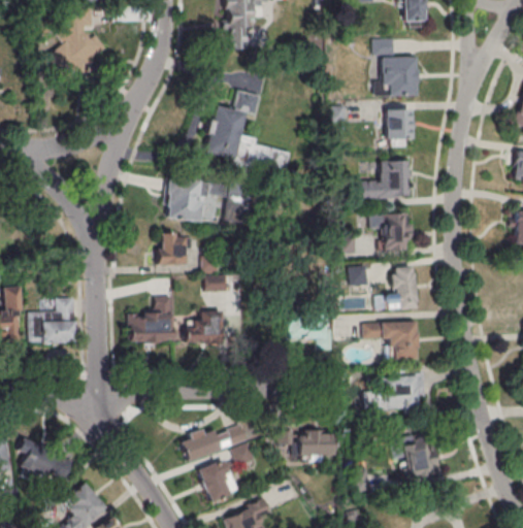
[(271,2),(271,0),(228,0),(228,36),(254,37),(255,15),(267,17),(268,1),(271,2)]
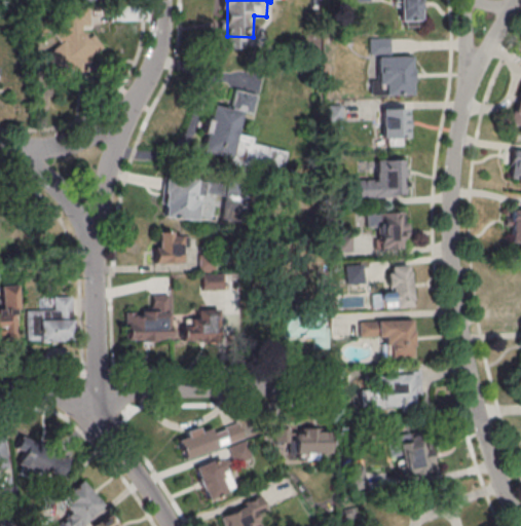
[(425,0),(428,1),(428,6),(423,8),(424,20),(419,20),(419,26),(408,26),(408,21),(404,21),(403,6),(399,6),(399,1),(403,0),(425,0)]
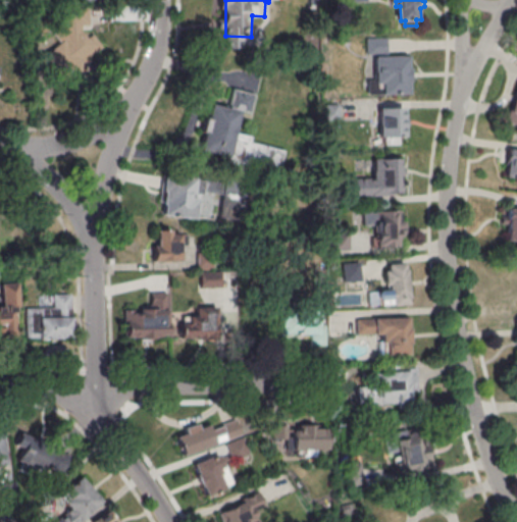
[(69,74),(106,45),(97,35),(92,39),(86,31),(94,23),(83,9),(57,30),(66,42),(53,53),(69,74)]
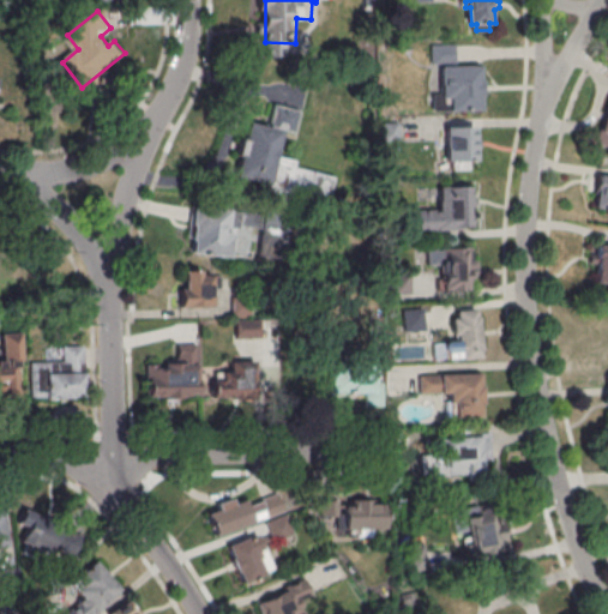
[(435,44),(435,62),(461,62),(459,44),(435,44)]
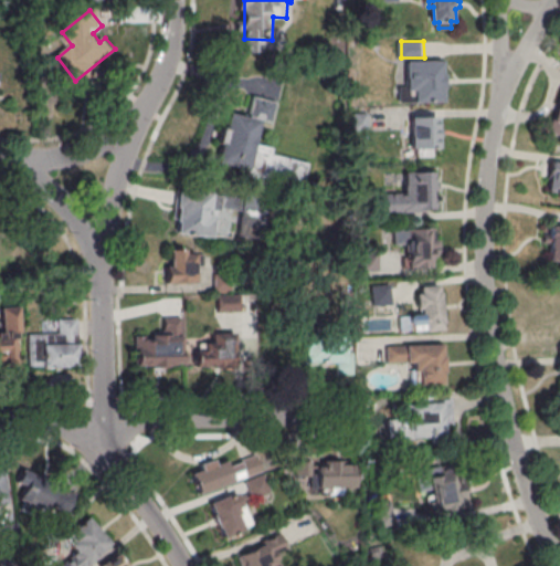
[(409,61),(446,60),(447,101),(403,101),(403,86),(410,86),(409,61)]
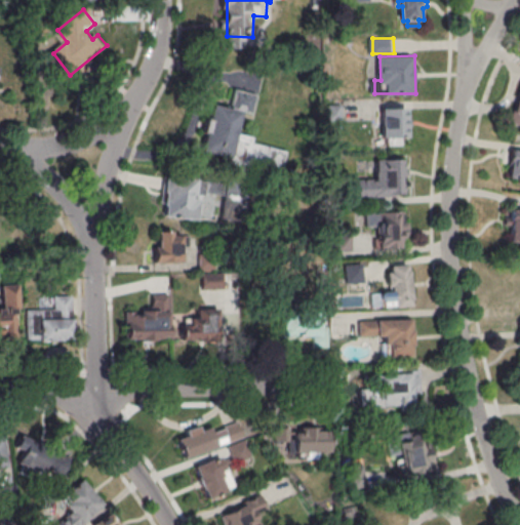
[(204,156),(285,169),(288,150),(257,144),(258,136),(241,133),(245,112),(257,114),(261,93),(238,89),(235,108),(213,104),(204,156)]
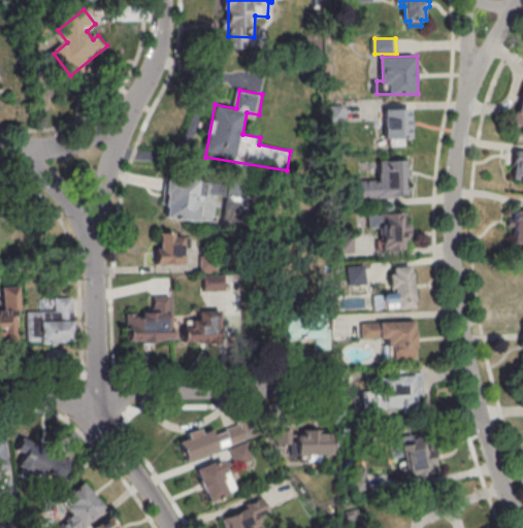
[(332,105),(333,121),(348,120),(347,104),(332,105)]
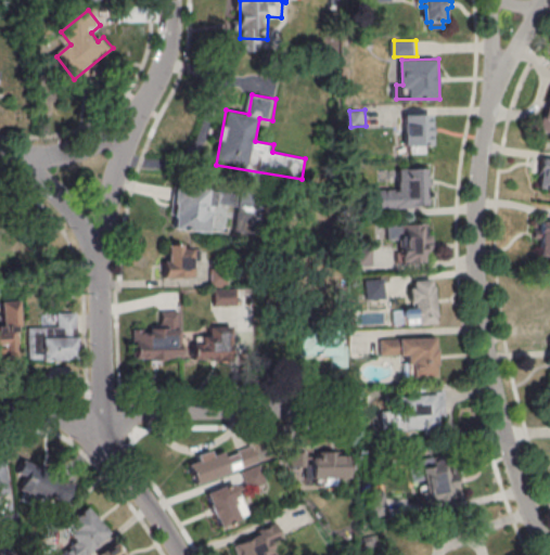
[(407,115),(433,114),(433,125),(437,125),(437,133),(434,133),(434,143),(427,144),(427,153),(412,153),(412,144),(407,145),(407,134),(409,134),(408,124),(407,124),(407,115)]
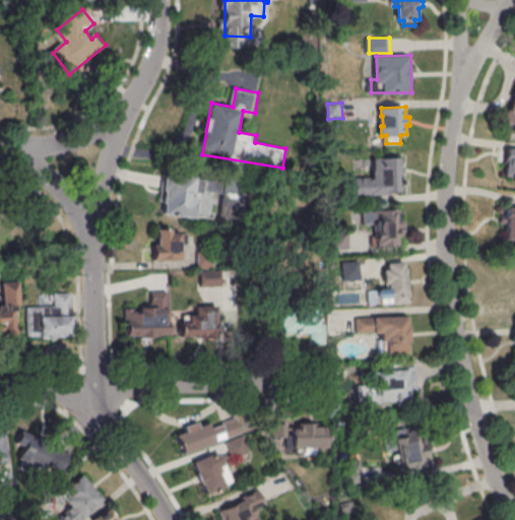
[(402,157),(402,166),(405,166),(406,174),(402,174),(403,180),(404,180),(404,192),(393,192),(393,194),(358,195),(357,178),(376,178),(375,158),(387,158),(389,156),(395,156),(397,157),(402,157)]
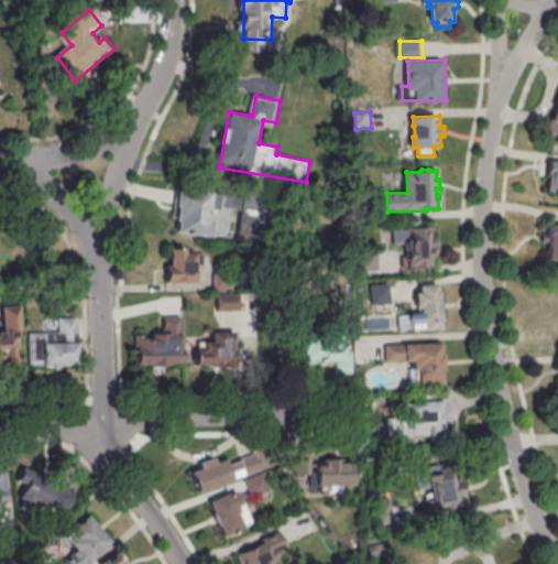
[(356,175),(356,185),(365,185),(365,175),(356,175)]
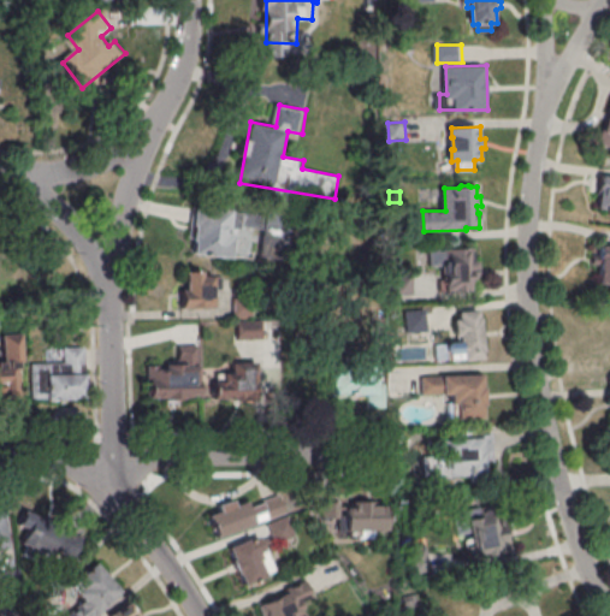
[(241,211),(199,207),(195,254),(236,258),(241,211)]
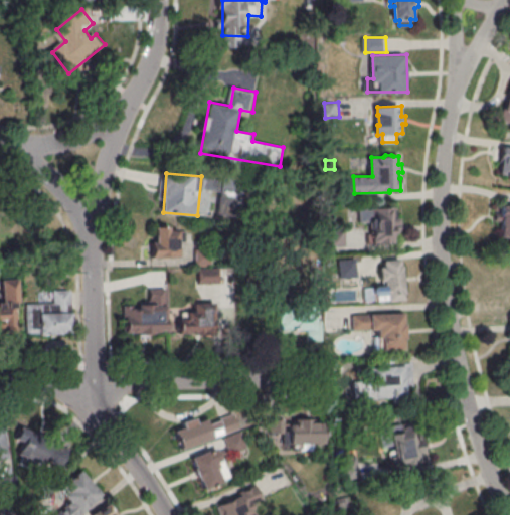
[(362,210),(399,209),(399,222),(401,222),(401,235),(396,235),(396,245),(370,246),(370,235),(374,235),(373,231),(372,231),(372,223),(362,223),(362,210)]
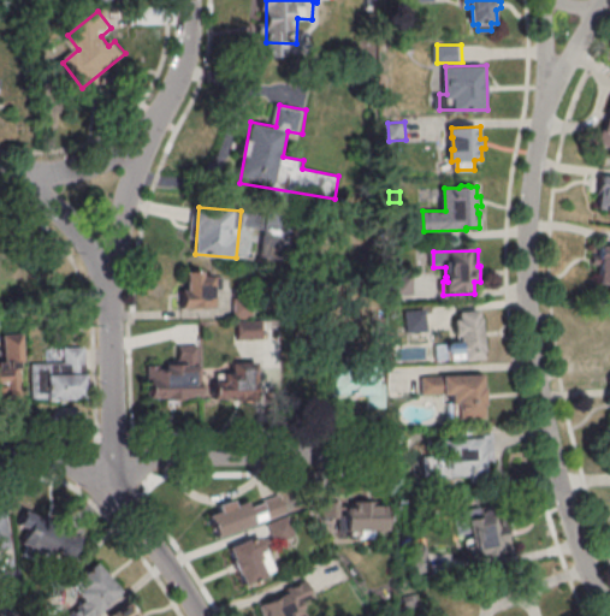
[(187,272),(187,309),(218,309),(218,272),(187,272)]
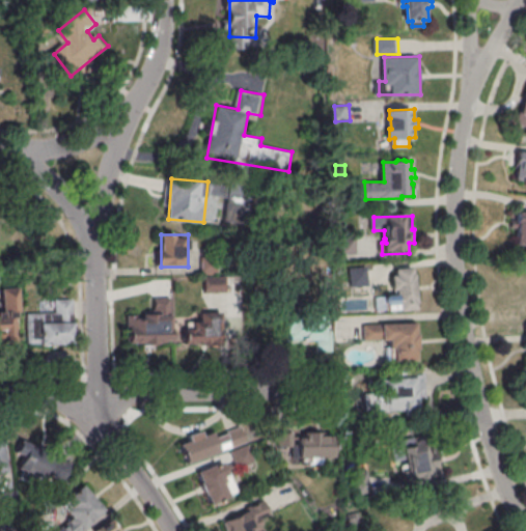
[(345,239),(345,256),(359,256),(359,239),(345,239)]
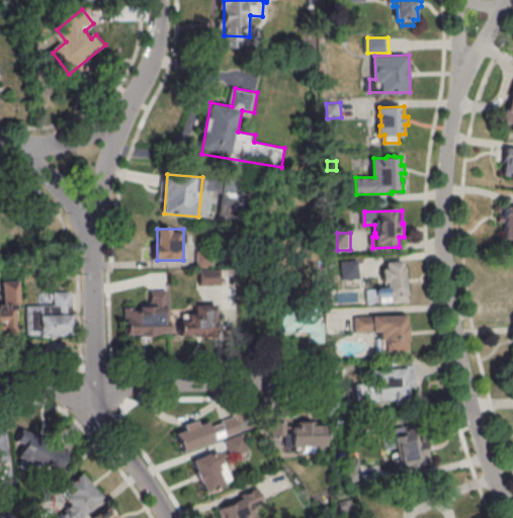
[(344,263),(345,281),(362,279),(361,261),(344,263)]
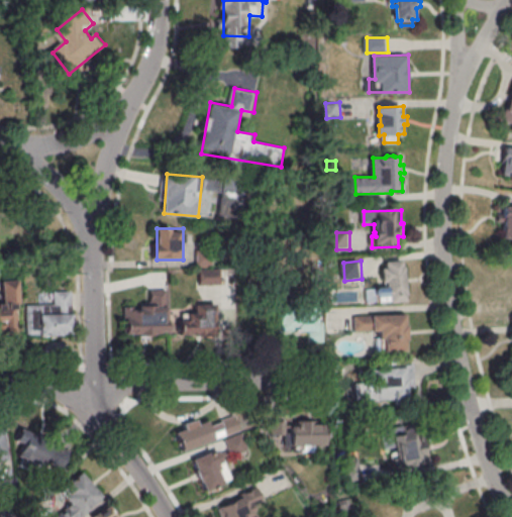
[(368,291),(389,289),(388,285),(386,285),(384,271),(387,271),(387,265),(404,263),(405,269),(407,269),(410,298),(407,298),(408,304),(393,305),(392,303),(381,305),(380,303),(370,304),(368,291)]
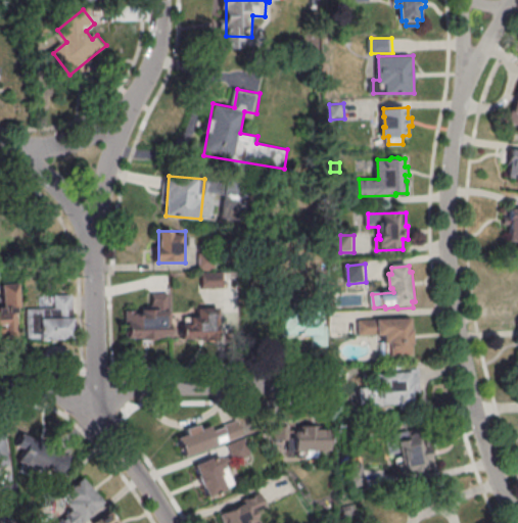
[(6,285),(7,302),(0,302),(0,330),(0,337),(22,337),(21,285),(6,285)]
